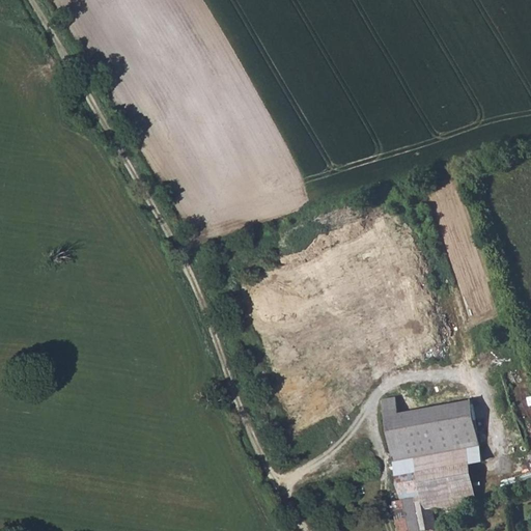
[(341,359),(339,365),(373,373),(374,367),(341,359)]
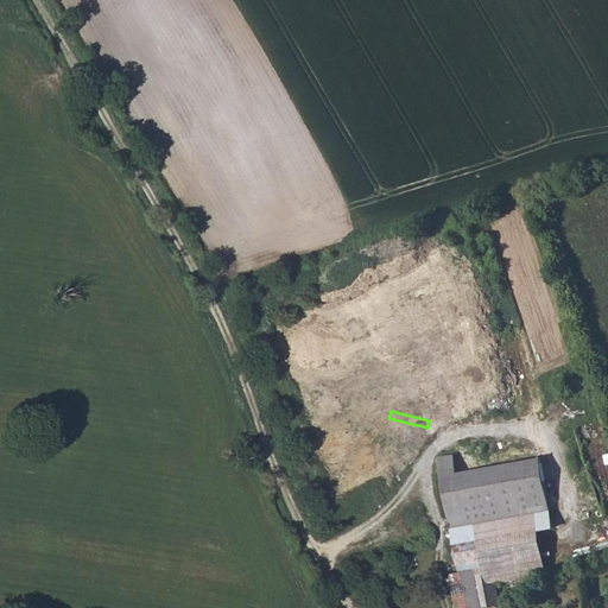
[(439,517),(443,517),(460,513),(453,473),(449,455),(432,458),(435,469),(432,469),(439,517)]
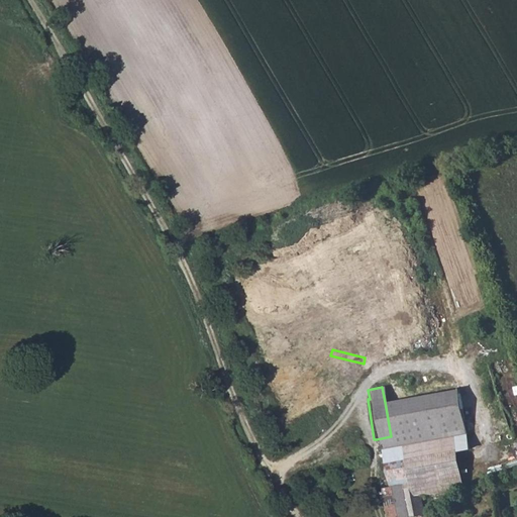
[(377,439),(386,489),(414,484),(416,500),(444,496),(443,491),(458,488),(452,451),(464,449),(454,390),(385,402),(391,436),(377,439)]
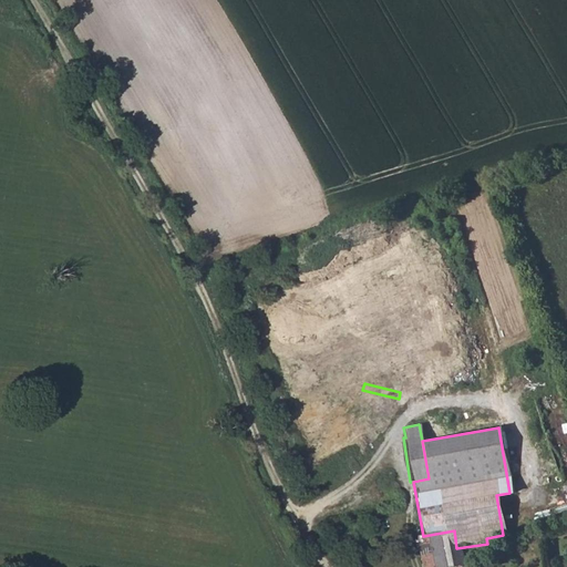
[(459,566),(456,548),(454,531),(423,536),(418,537),(422,566),(459,566)]
